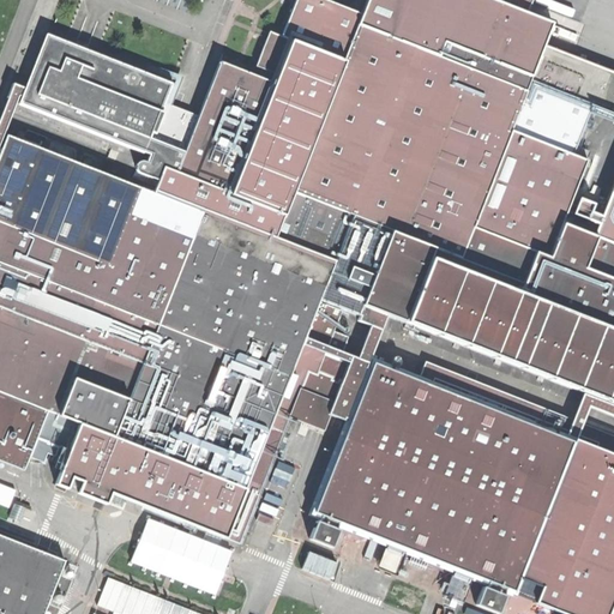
[(499,339),(518,292),(534,252),(473,227),(511,131),(573,156),(593,104),(531,80),(527,91),(440,58),(357,25),(361,13),(329,0),(298,0),(283,37),(293,41),(276,84),(232,193),(178,173),(166,167),(160,180),(155,193),(335,264),(331,272),(499,339)]
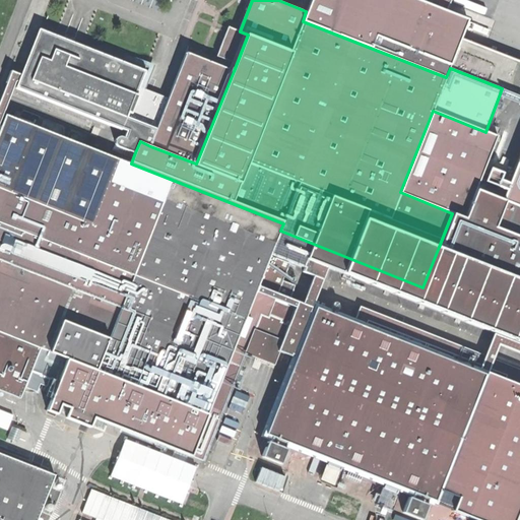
[(310,0),(306,11),(303,21),(373,49),(378,36),(451,65),(468,18),(449,10),(423,0),(310,0)]
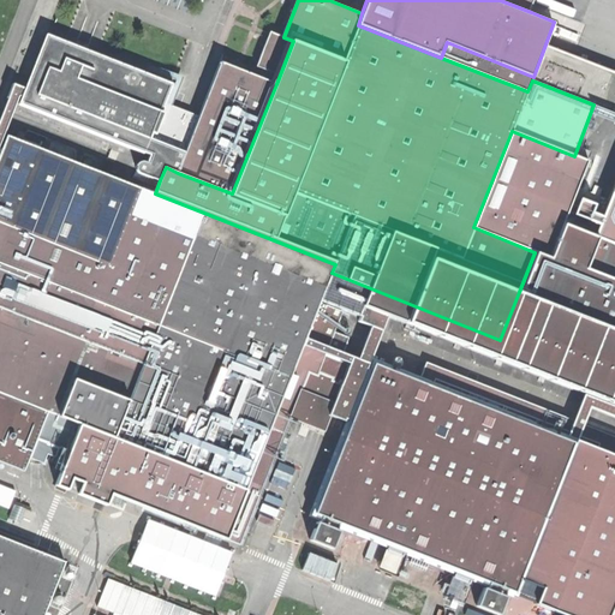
[(500,0),(531,12),(535,3),(529,0),(500,0)]
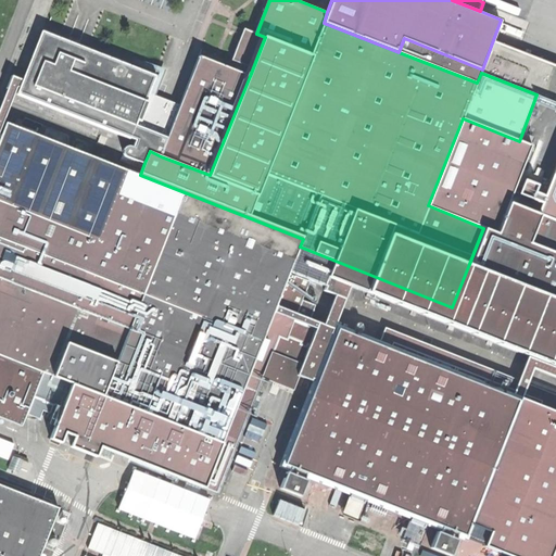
[(258,35),(244,29),(231,61),(245,67),(258,35)]
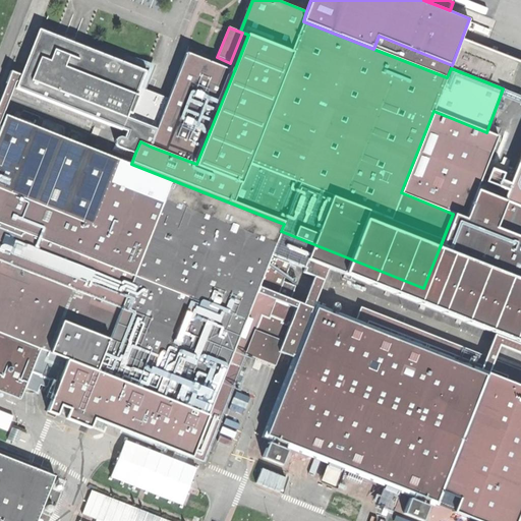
[(120,147),(135,153),(140,141),(151,147),(164,114),(155,111),(158,103),(138,96),(142,87),(149,71),(41,29),(17,88),(128,131),(126,137),(121,137),(119,139),(117,141),(118,145),(120,147)]
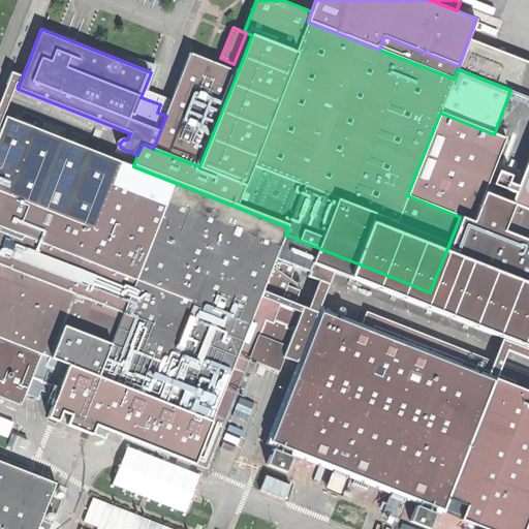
[(384,36),(379,50),(454,79),(458,69),(459,66),(384,36)]
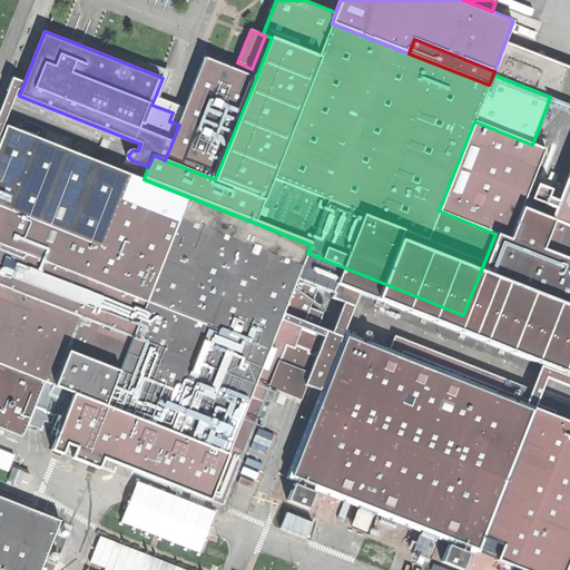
[(179,125),(165,160),(215,179),(256,78),(206,58),(186,107),(179,125)]
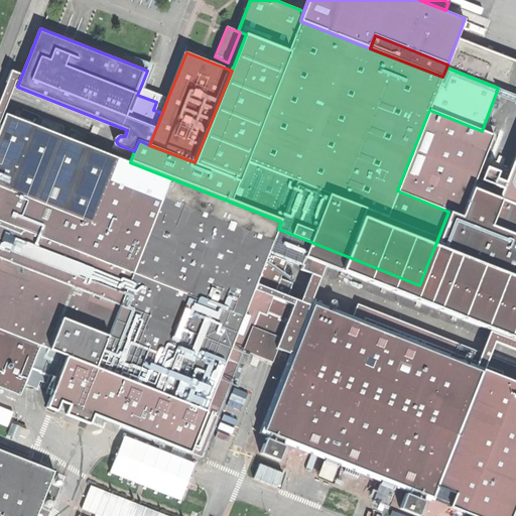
[(153,110),(162,113),(168,97),(163,95),(141,86),(137,95),(156,102),(153,110)]
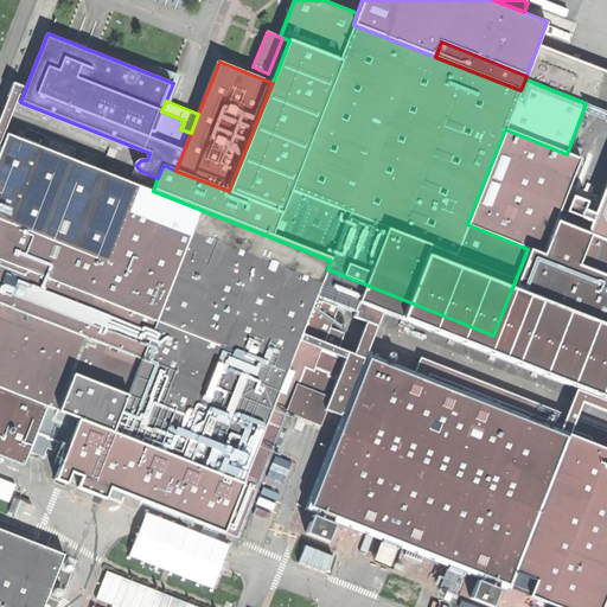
[(467,224),(528,249),(542,254),(555,221),(580,159),(567,154),(505,129),(467,224)]
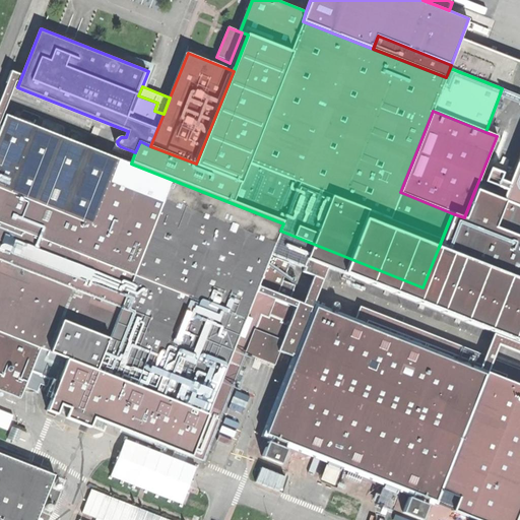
[(270,256),(280,231),(283,223),(131,164),(6,114),(0,130),(0,330),(41,345),(208,413),(270,256)]
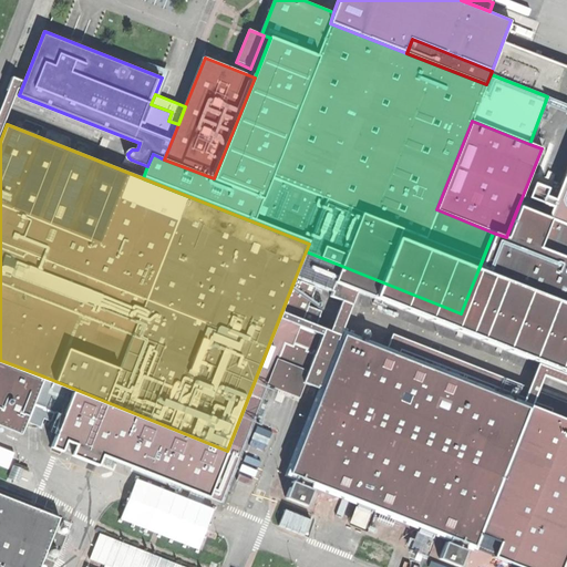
[(566,176),(550,219),(566,225),(566,176)]
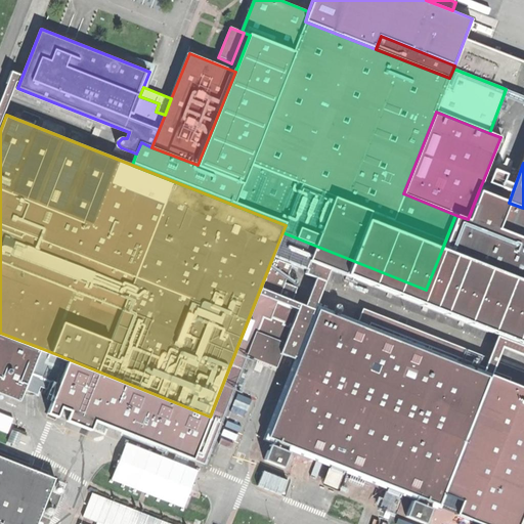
[(523,208),(509,203),(479,190),(468,219),(455,215),(442,249),(453,254),(432,309),(523,345),(523,208)]
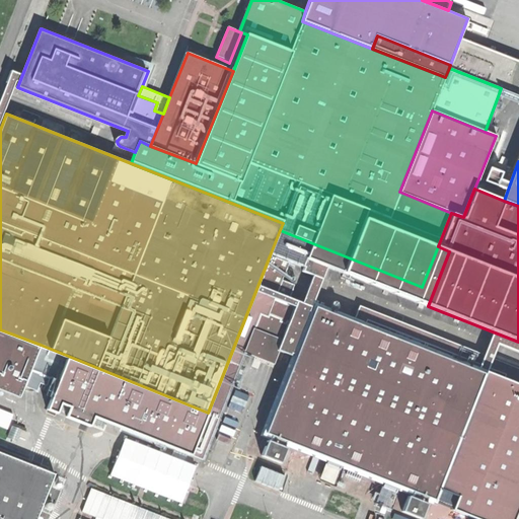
[(289,263),(270,255),(208,413),(41,345),(35,359),(59,368),(58,371),(67,375),(68,372),(159,409),(158,412),(172,417),(173,415),(215,431),(261,314),(268,317),(268,315),(280,319),(279,321),(285,324),(286,322),(298,327),(299,325),(304,327),(262,435),(271,439),(270,442),(268,441),(262,456),(281,463),(287,448),(284,447),(286,444),(412,494),(411,497),(409,496),(402,511),(421,518),(427,503),(426,503),(427,500),(435,503),(488,372),(313,303),(309,313),(304,311),(305,310),(275,298),(289,263)]
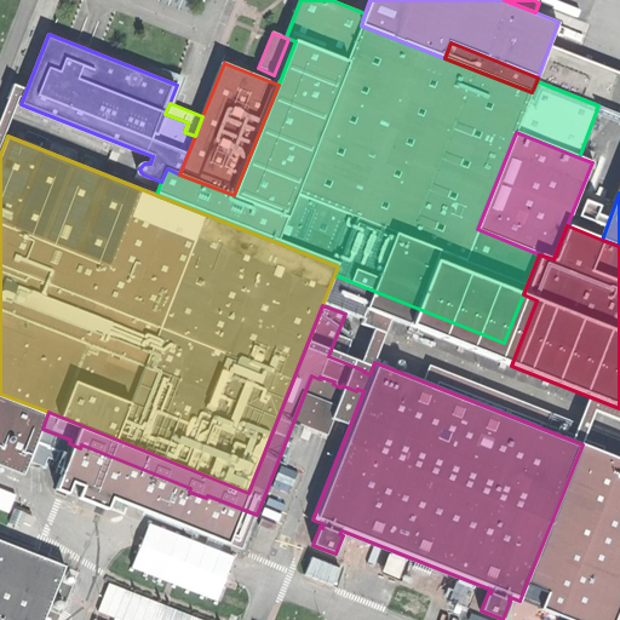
[(0,465),(26,475),(42,429),(49,412),(0,394),(0,465)]
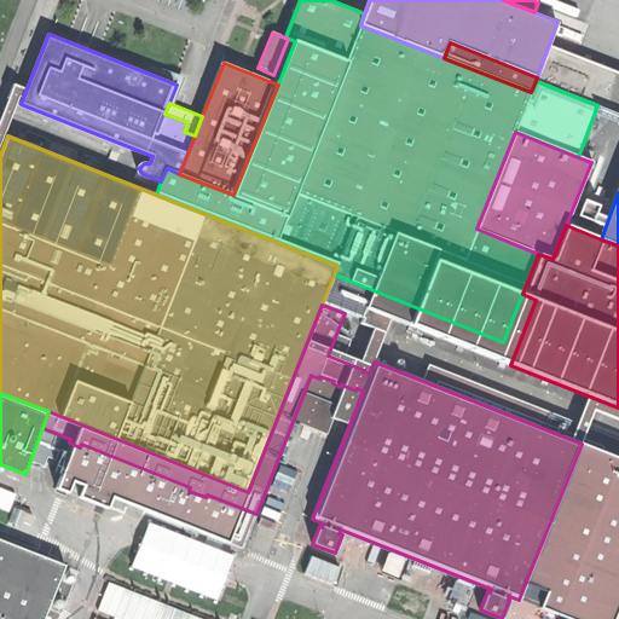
[(612,618),(618,602),(618,458),(582,444),(519,600),(565,618),(612,618)]
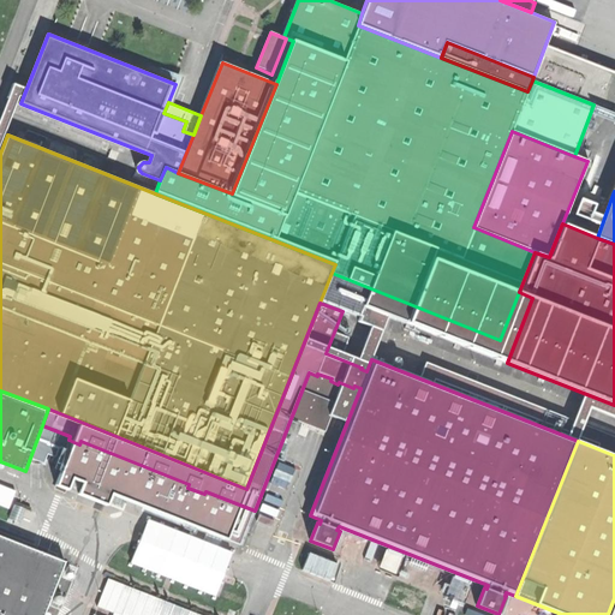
[(178,484),(120,460),(108,491),(157,511),(162,500),(171,503),(178,484)]
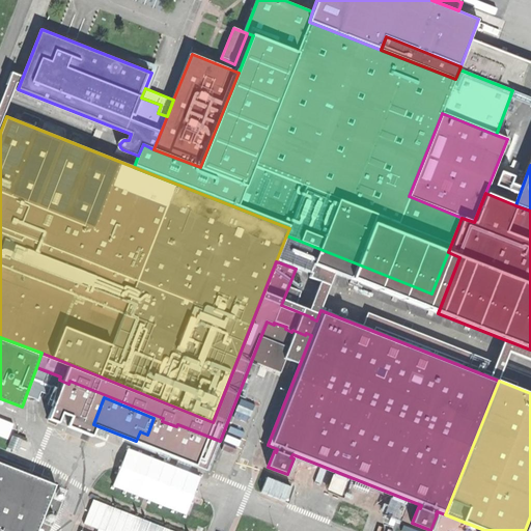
[(14,435),(9,446),(31,454),(35,443),(14,435)]
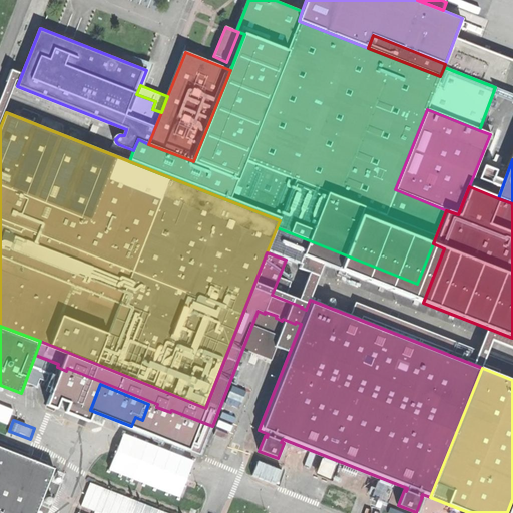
[(0,446),(0,512),(34,512),(53,468),(0,446)]
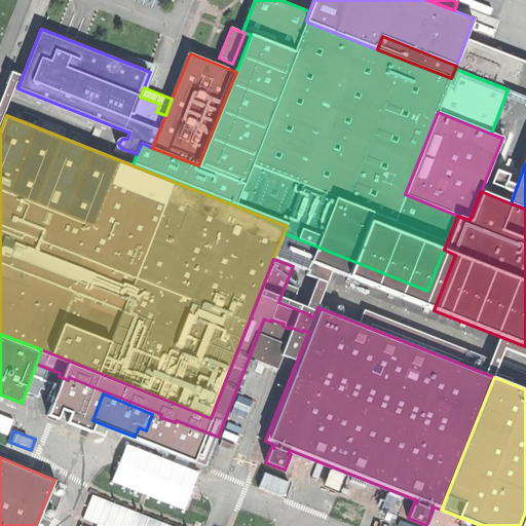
[(175,525),(92,493),(82,517),(97,523),(96,525),(84,525),(80,524),(79,525),(175,525)]
